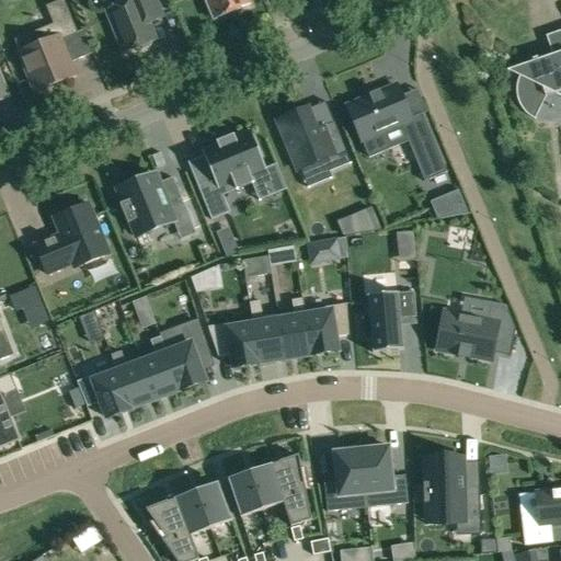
[(35,46),(20,53),(35,91),(41,90),(44,91),(52,88),(53,84),(76,75),(61,41),(78,34),(64,0),(60,0),(46,7),(54,24),(31,34),(35,46)]
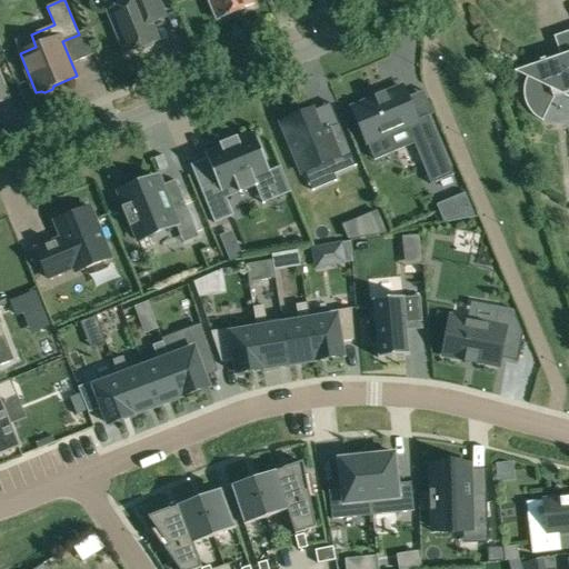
[(123,0),(126,3),(109,10),(126,53),(139,48),(143,50),(152,47),(153,42),(158,41),(150,23),(165,17),(158,0),(123,0)]
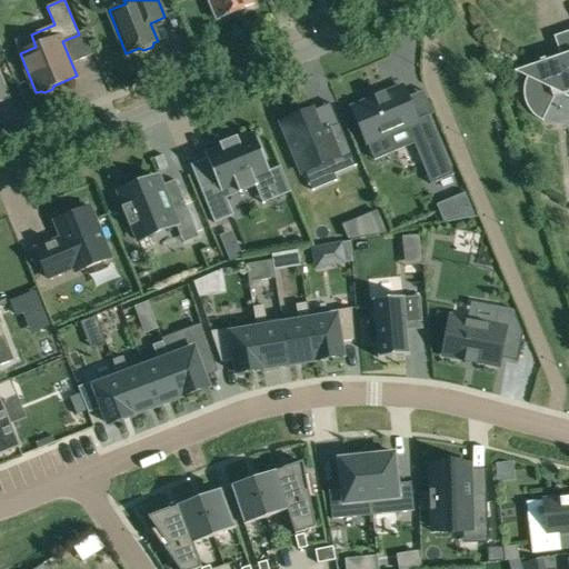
[(209,0),(218,19),(253,5),(250,0),(209,0)]
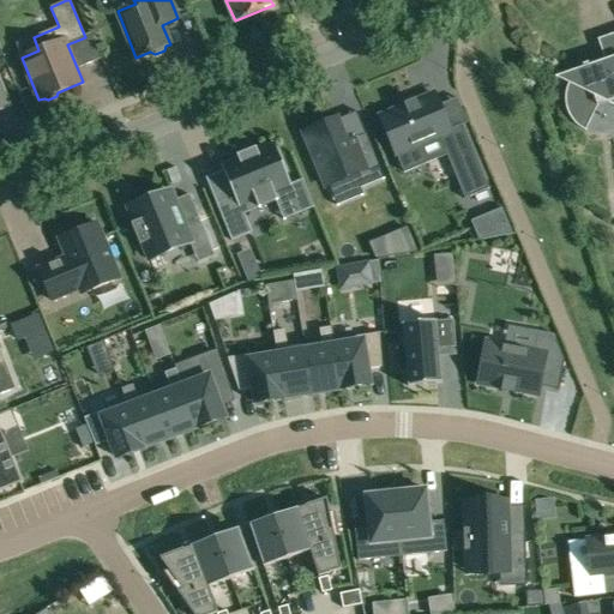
[(567,83),(565,91),(566,98),(567,108),(571,115),(572,118),(595,109),(609,103),(613,106),(613,36),(603,41),(599,42),(606,62),(594,67),(573,73),(571,78),(567,83)]
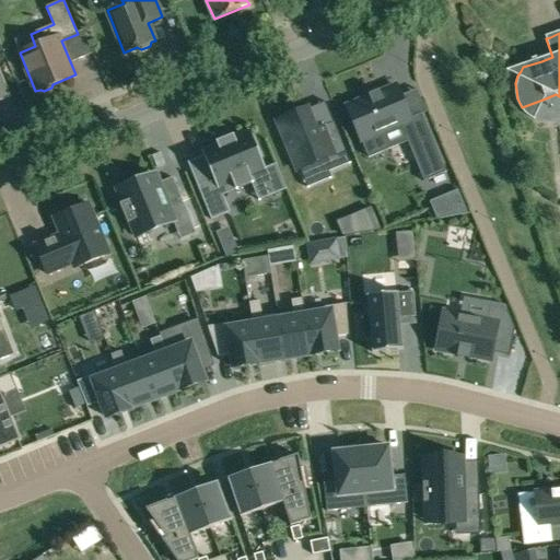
[(324,62),(314,63),(316,85),(326,84),(324,62)]
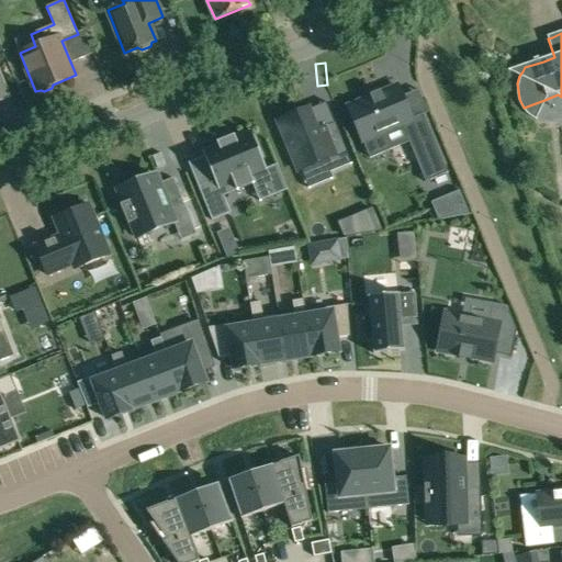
[(396,82),(347,103),(363,142),(402,126),(425,181),(447,172),(423,113),(411,117),(396,82)]
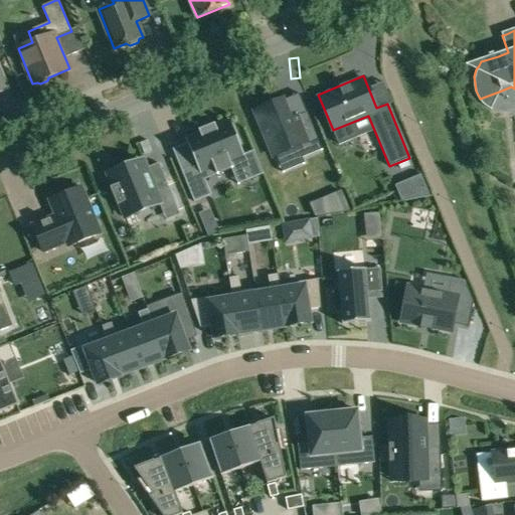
[(273,105),(254,113),(273,157),(318,139),(307,113),(291,120),(284,103),(274,107),(273,105)]
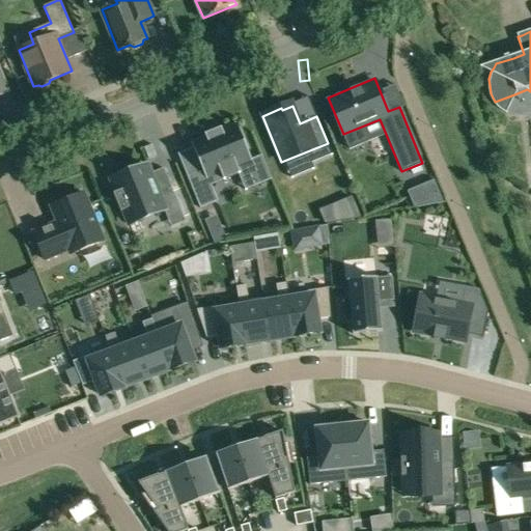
[(251,162),(250,160),(235,123),(234,124),(234,126),(222,131),(221,128),(220,129),(217,133),(211,135),(206,134),(204,135),(205,137),(193,142),(193,141),(191,142),(193,147),(202,169),(187,175),(200,208),(218,201),(212,186),(208,179),(221,174),(238,167),(239,167),(251,162)]
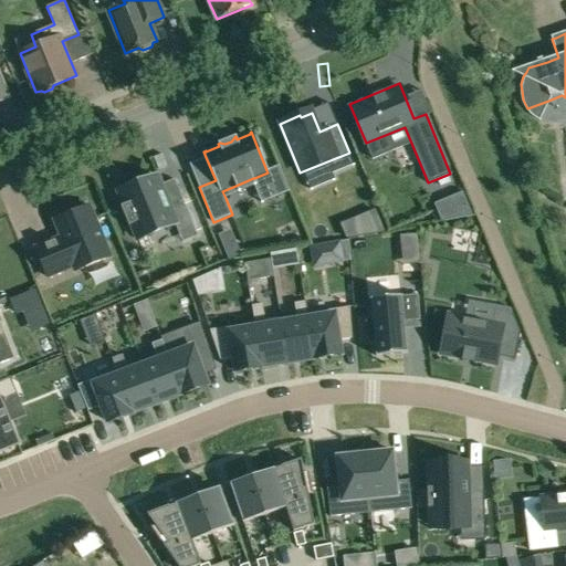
[(132,226),(137,239),(138,238),(144,236),(169,224),(176,222),(171,210),(185,205),(175,179),(160,185),(158,178),(152,180),(125,191),(118,194),(122,202),(132,226)]
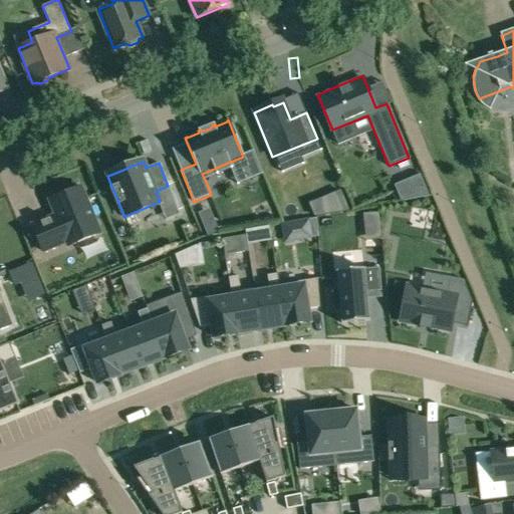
[(405,200),(429,197),(420,173),(399,185),(405,200)]
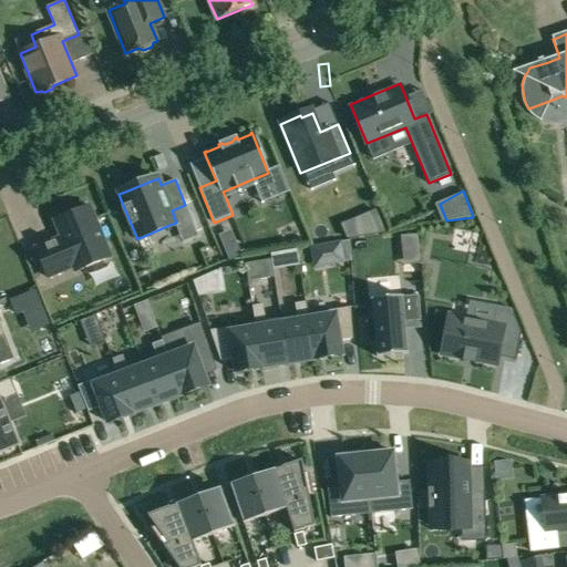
[(111,257),(90,206),(53,222),(61,238),(35,248),(48,278),(73,267),(75,272),(111,257)]
